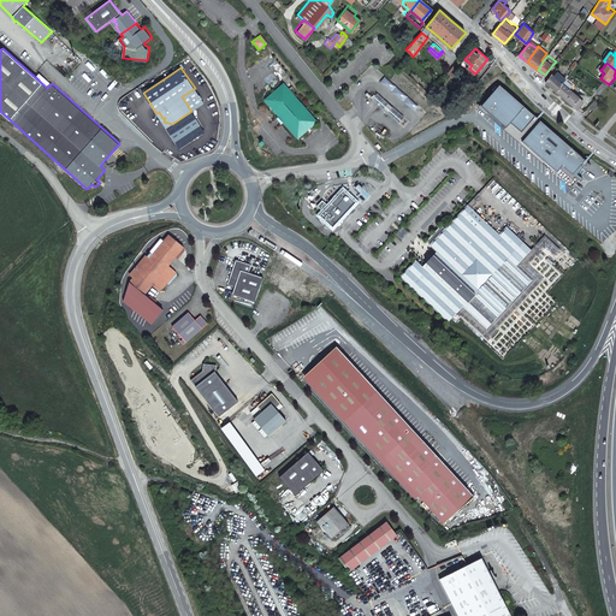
[(551,73),(546,81),(557,89),(562,82),(566,78),(556,71),(554,75),(551,73)]
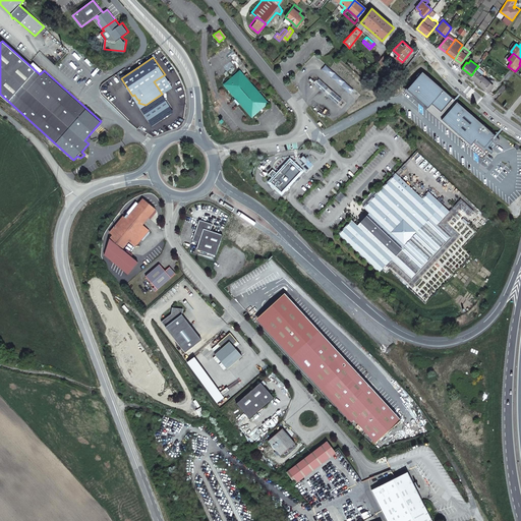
[(475,69),(471,75),(494,94),(498,88),(485,77),(489,72),(482,66),(478,71),(475,69)]
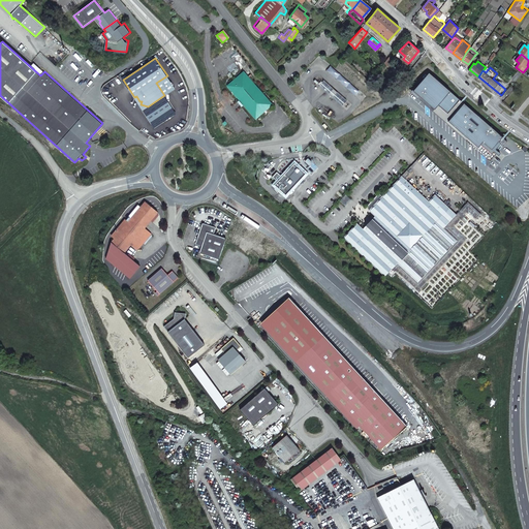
[(428,70),(412,89),(443,114),(458,95),(428,70)]
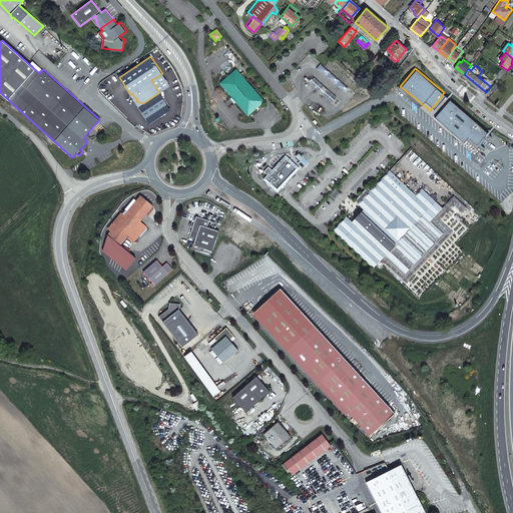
[(234,70),(224,79),(238,96),(251,111),(262,103),(260,101),(263,99),(249,84),(238,70),(235,72),(234,70)]
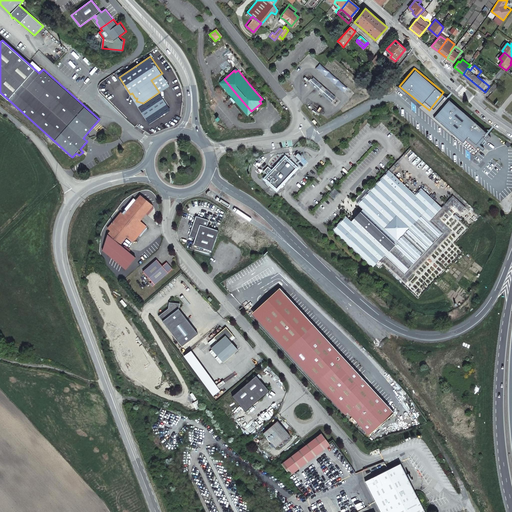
[(504,73),(501,70),(495,76),(499,79),(504,73)]
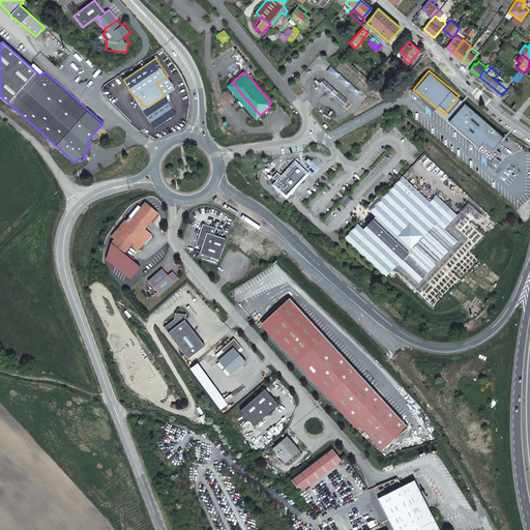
[(329,91),(334,86),(324,79),(320,83),(329,91)]
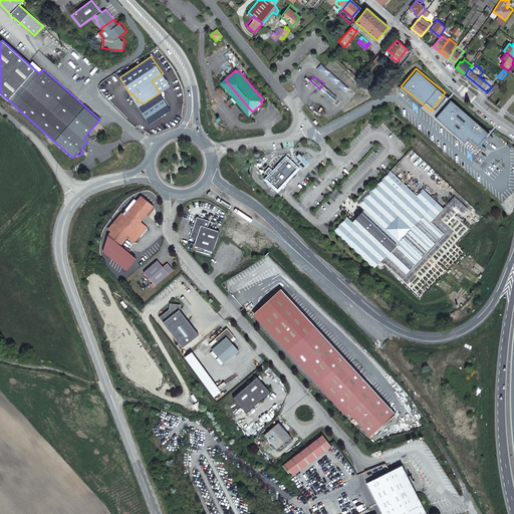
[(239,96),(225,79),(221,82),(234,98),(247,114),(252,111),(239,96)]
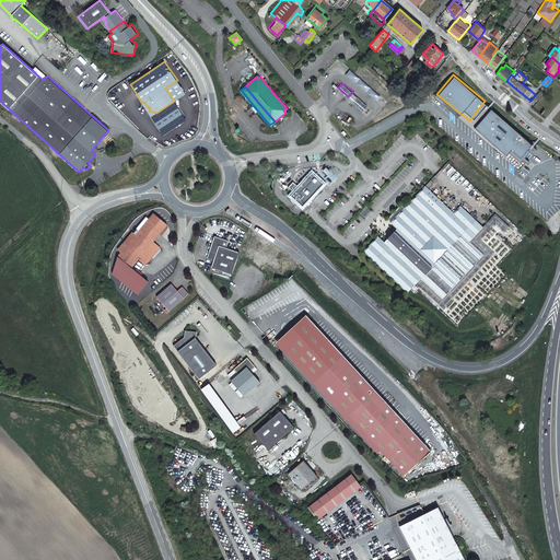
[(358,95),(353,91),(348,96),(352,101),(358,95)]
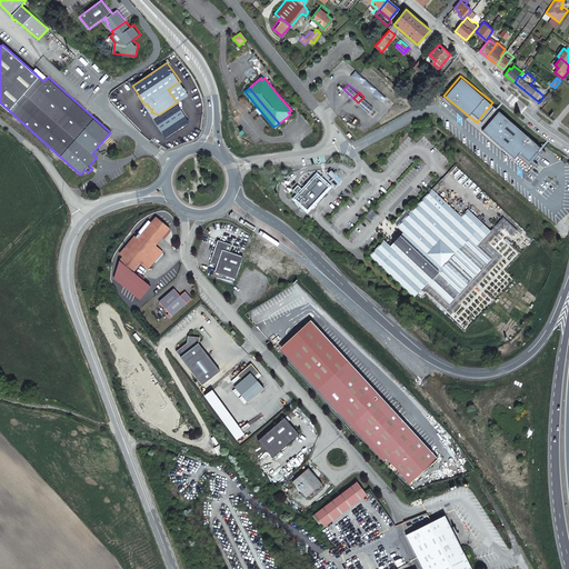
[(373,106),(363,97),(358,102),(369,111),(373,106)]
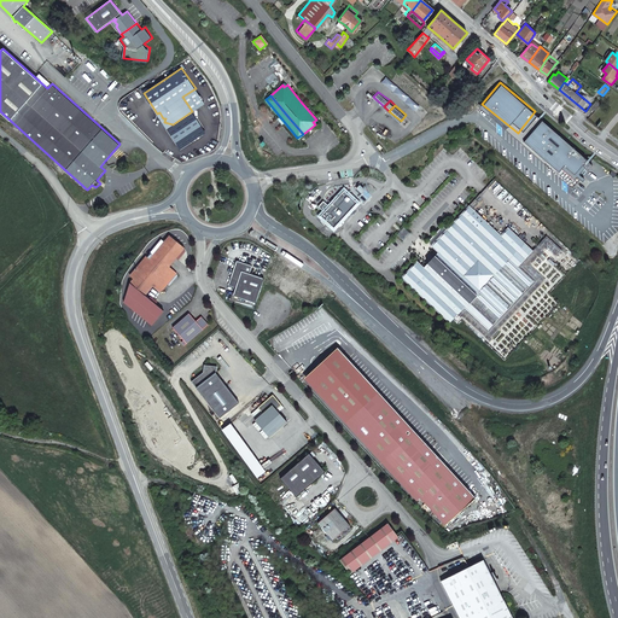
[(558,130),(535,111),(518,133),(541,151),(558,130)]
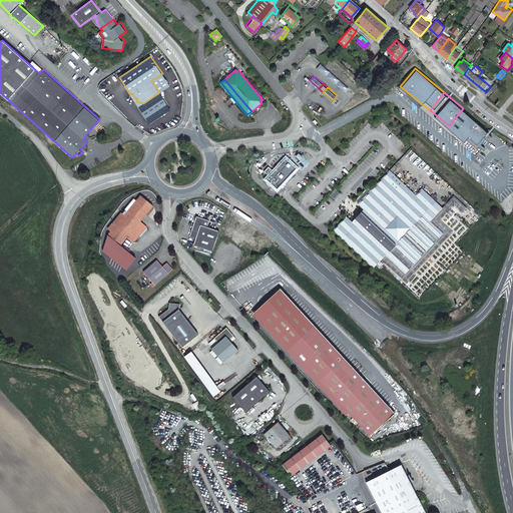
[(463,108),(449,125),(477,148),(483,140),(480,138),(484,133),(487,135),(491,131),(463,108)]
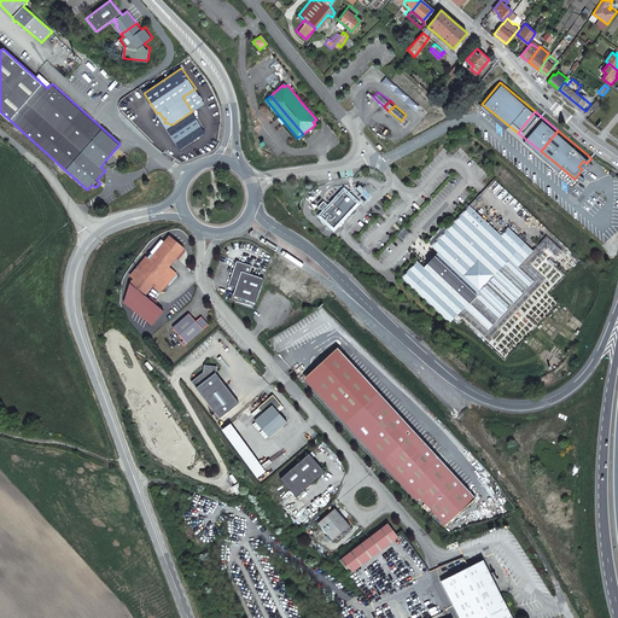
[(361,198),(347,185),(321,213),(336,226),(361,198)]
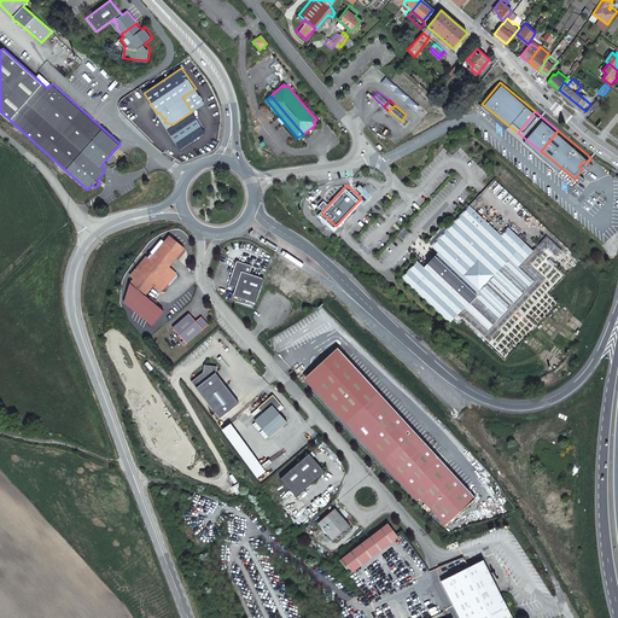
[(471,200),(449,225),(433,242),(441,249),(427,263),(420,256),(404,274),(454,318),(464,307),(468,302),(493,324),(537,274),(522,260),(535,244),(511,221),(503,229),(471,200)]
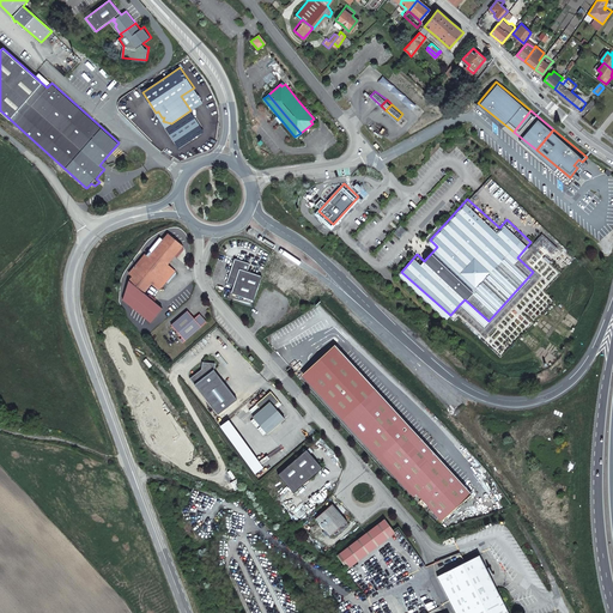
[(430,240),(445,223),(442,219),(426,236),(430,240)]
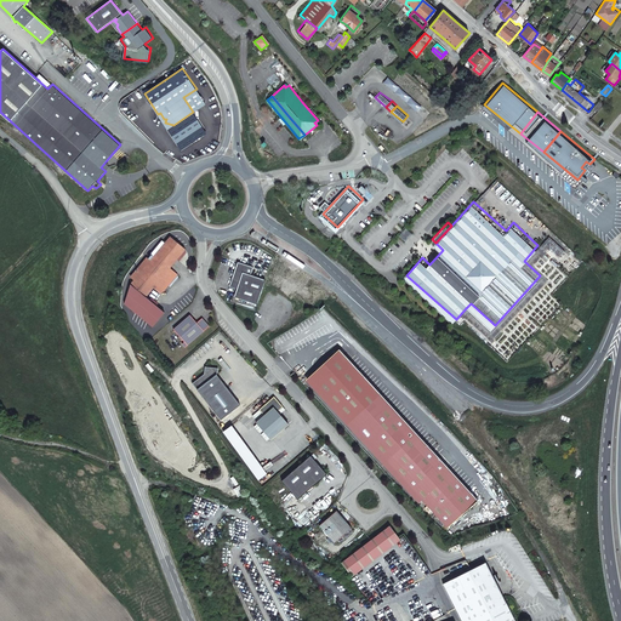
[(552,229),(537,245),(524,261),(540,275),(495,325),(471,303),(466,308),(496,336),(551,275),(534,260),(552,240),(563,249),(568,244),(552,229)]
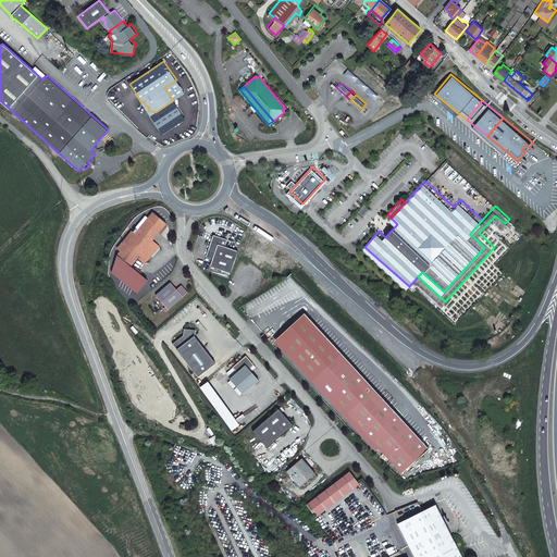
[(111,271),(136,293),(147,279),(131,264),(137,256),(144,261),(146,259),(148,260),(160,247),(152,239),(165,223),(152,212),(135,233),(132,230),(118,247),(120,249),(116,254),(111,271)]
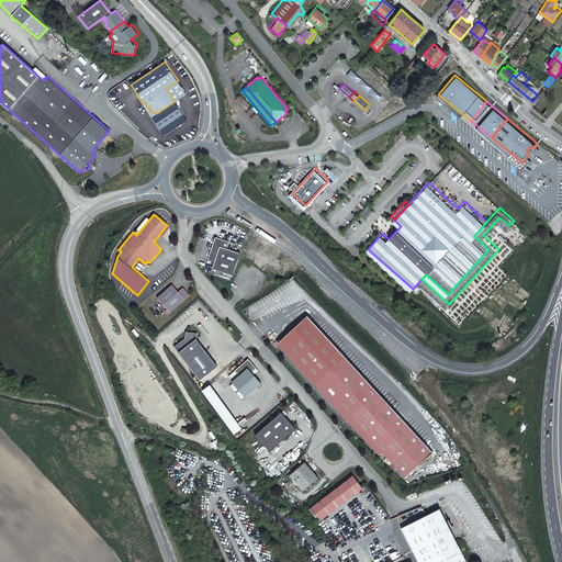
[(215,236),(211,250),(217,253),(215,260),(213,268),(234,274),(240,253),(227,248),(229,240),(215,236)]
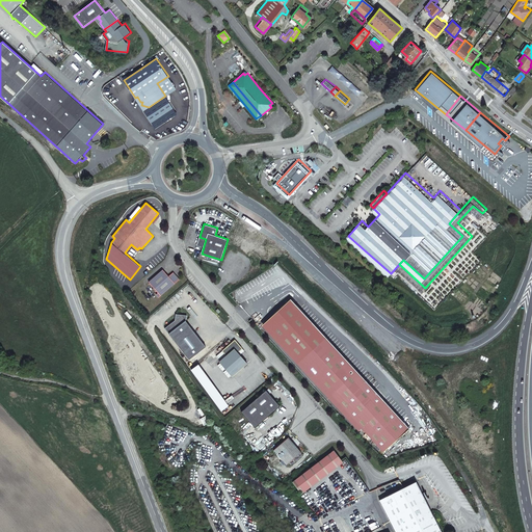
[(206,239),(200,237),(197,244),(204,246),(206,239)]
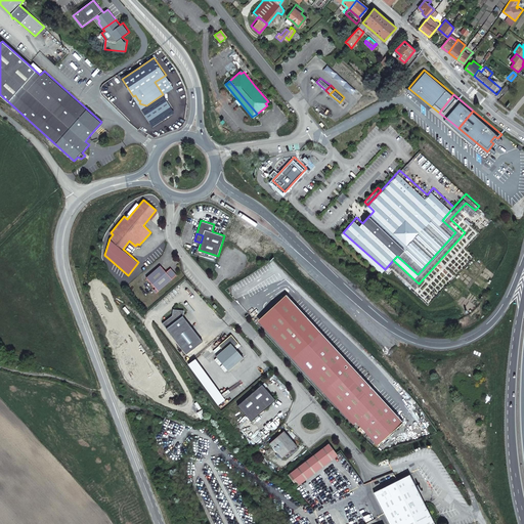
[(172,270),(169,269),(166,272),(161,266),(146,277),(156,289),(154,290),(156,293),(164,286),(177,275),(172,270)]
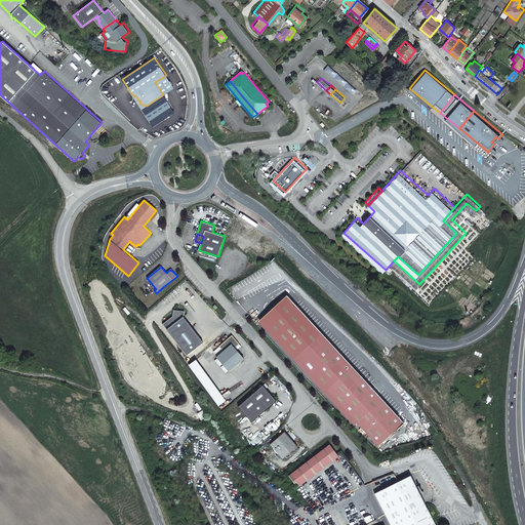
[(280,338),(306,315),(288,295),(263,319),(280,338)]
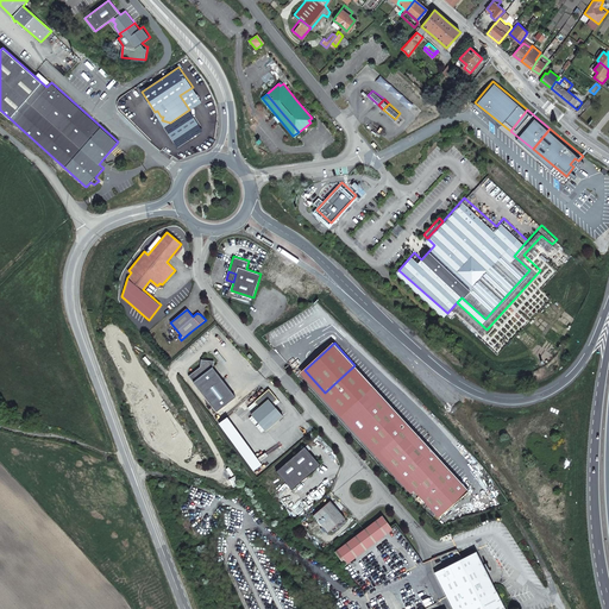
[(214,360),(202,358),(200,366),(189,376),(218,412),(236,396),(213,368),(214,366),(214,360)]
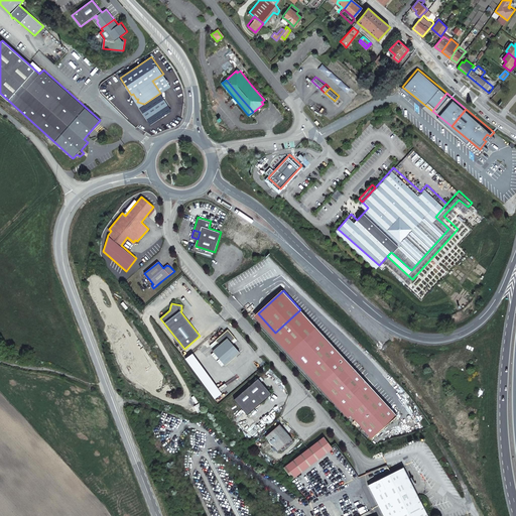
[(372,440),(397,417),(372,389),(375,386),(367,377),(364,380),(361,377),(300,309),(275,333),(372,440)]
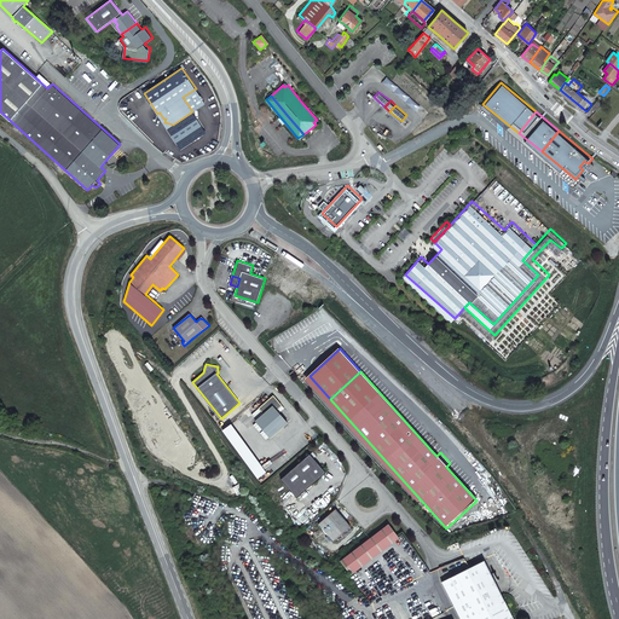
[(282,404),(277,399),(275,400),(271,395),(258,406),(264,412),(255,420),(270,437),(288,422),(276,409),(282,404)]
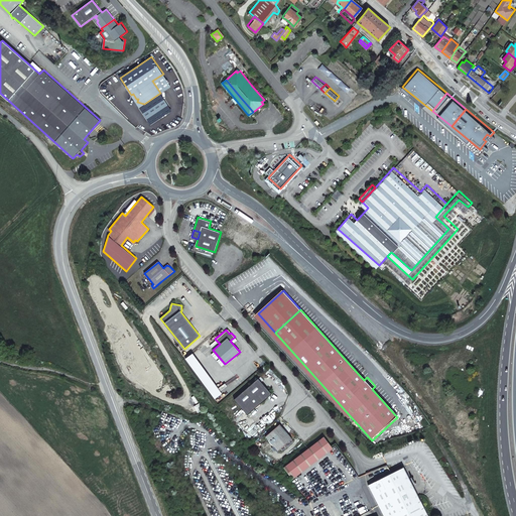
[(222,392),(192,353),(185,358),(215,398),(222,392)]
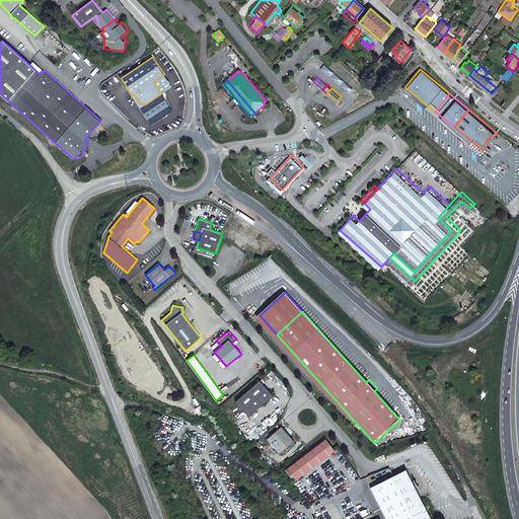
[(273,396),(261,381),(235,401),(248,418),(273,396)]
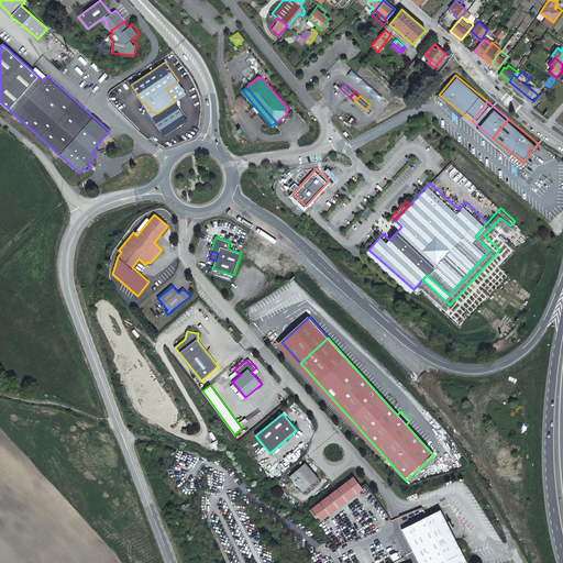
[(318,479),(305,464),(289,478),(302,494),(318,479)]
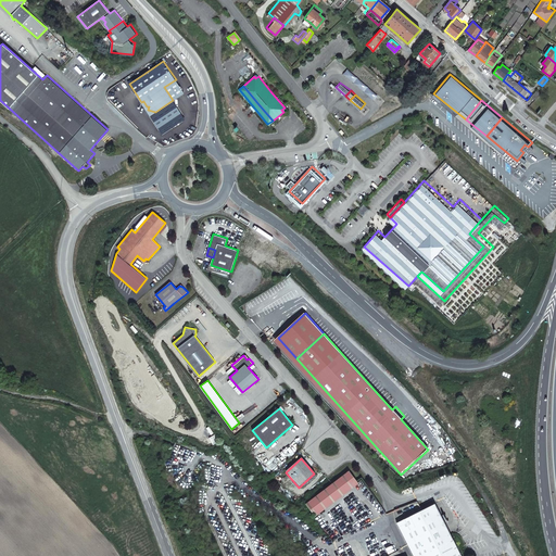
[(357,483),(348,471),(305,505),(314,517),(357,483)]
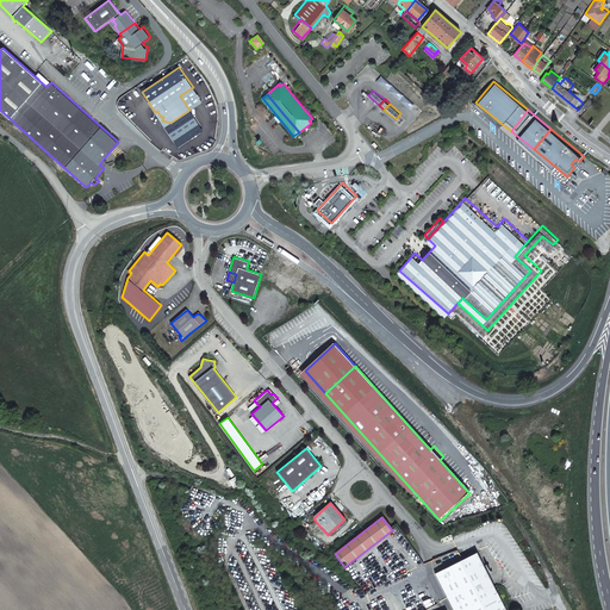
[(505,609),(475,552),(435,573),(453,609),(505,609)]
